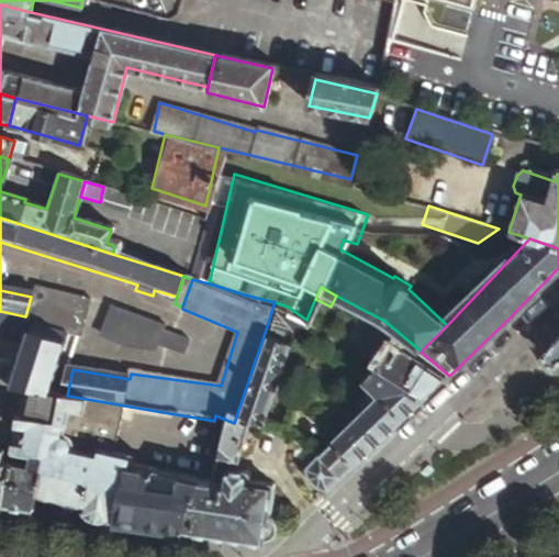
[(31,297),(25,316),(23,324),(49,331),(68,335),(78,338),(84,340),(90,304),(33,289),(31,297)]
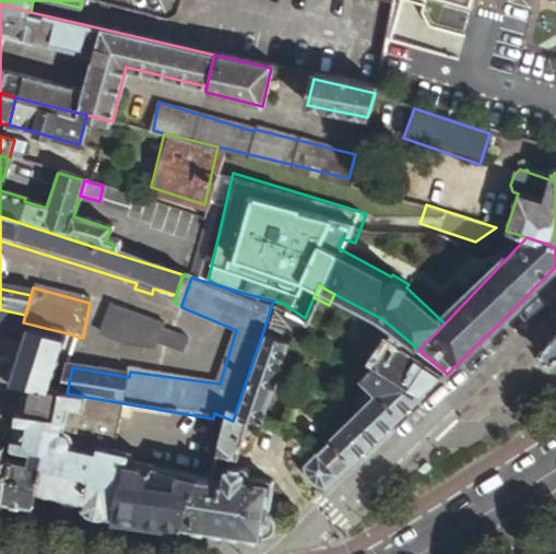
[(264,328),(233,421),(241,424),(255,431),(263,404),(291,323),(298,327),(302,316),(286,305),(273,301),(264,328)]
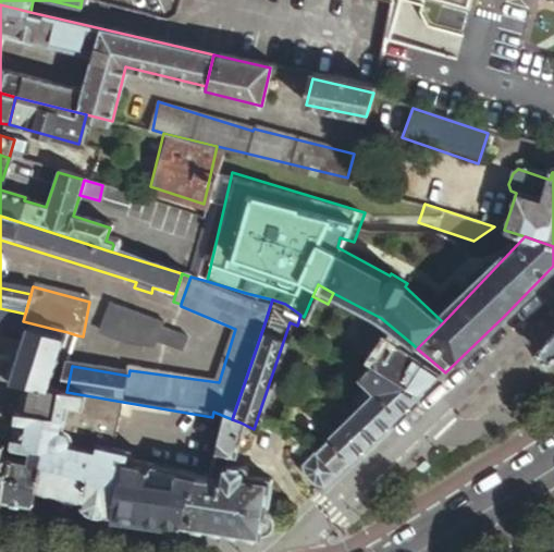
[(110,307),(101,336),(130,348),(158,351),(160,344),(187,351),(192,338),(164,330),(165,324),(110,307)]
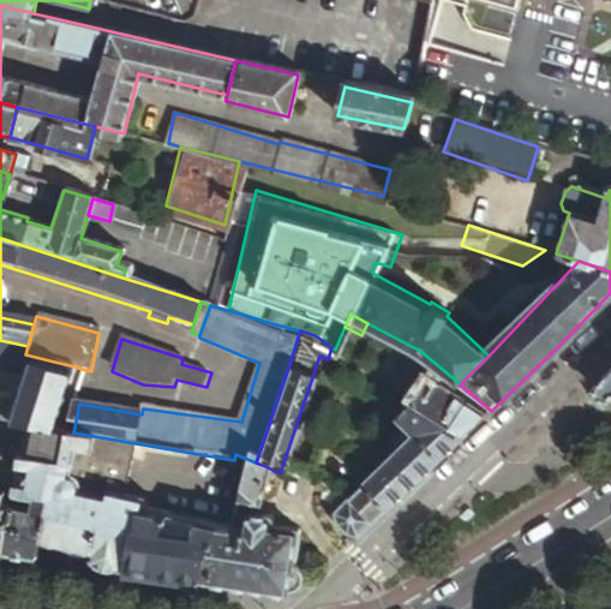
[(0,360),(23,366),(24,362),(25,354),(28,346),(0,340),(0,360)]
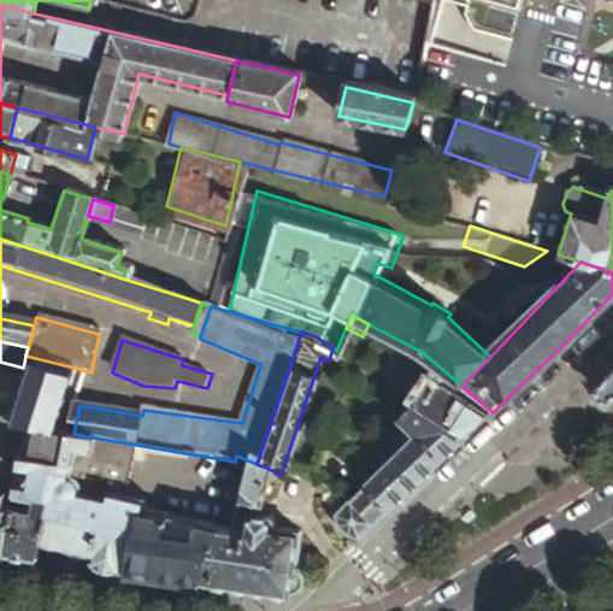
[(25,356),(24,363),(28,364),(53,370),(54,363),(25,356)]
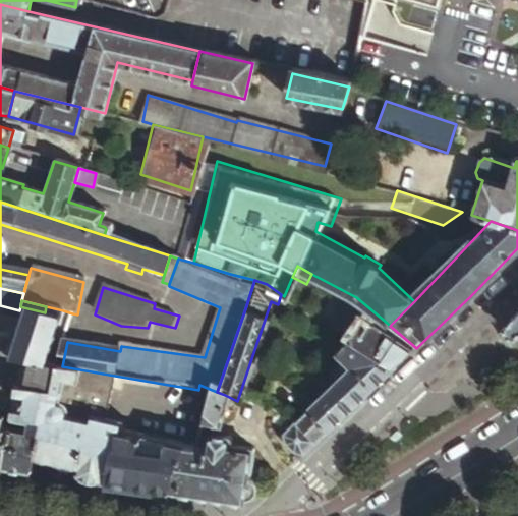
[(382,330),(358,313),(343,303),(325,326),(345,340),(391,373),(413,351),(382,330)]
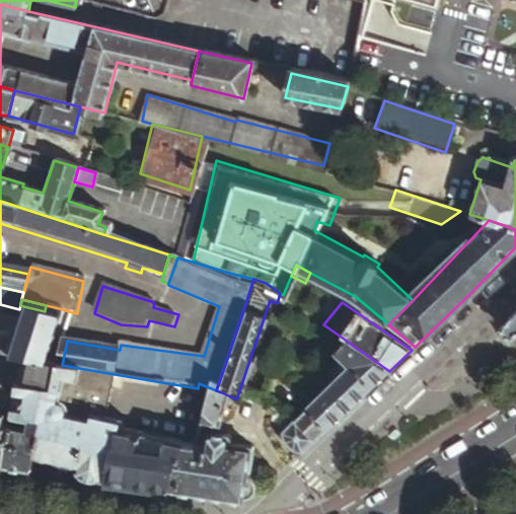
[(10,357),(19,358),(51,363),(62,365),(67,341),(57,339),(63,309),(46,305),(45,311),(23,306),(10,357)]
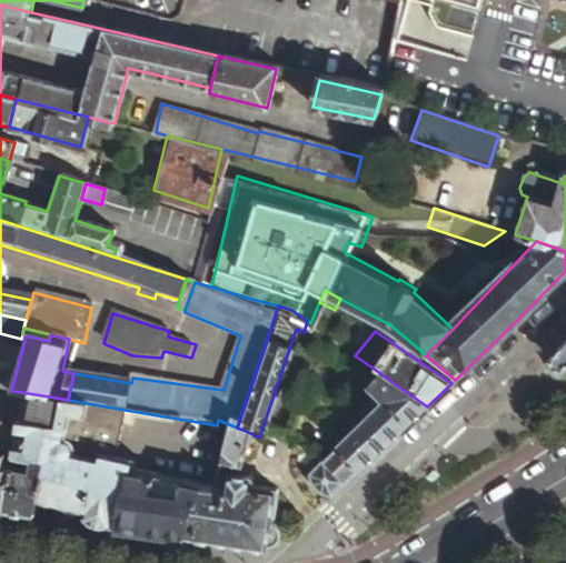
[(565,339),(542,365),(546,376),(565,364),(565,339)]
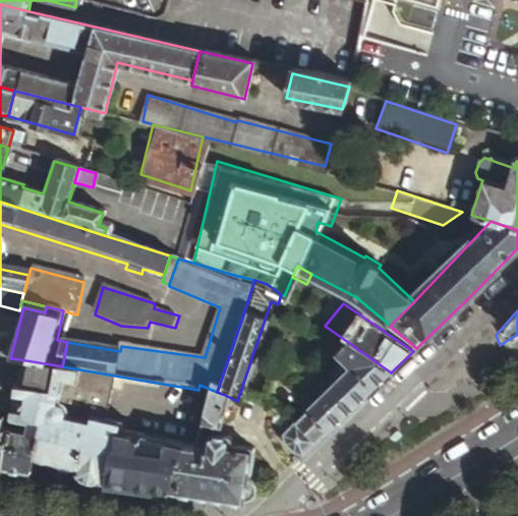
[(382,330),(413,351),(416,348),(390,326),(387,323),(382,330)]
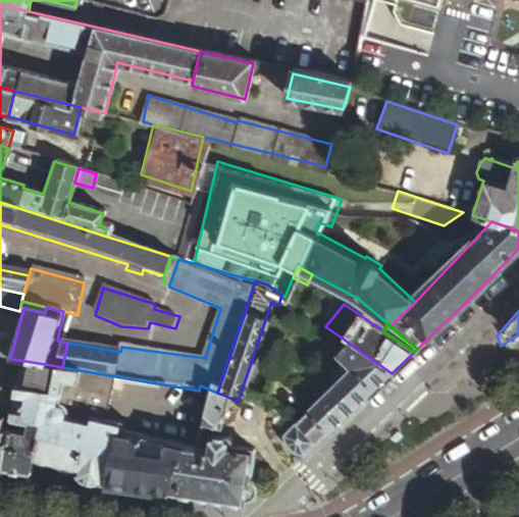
[(342,346),(335,352),(346,369),(338,376),(332,371),(324,379),(329,384),(305,408),(308,412),(294,426),(314,445),(357,405),(392,373),(346,341),(342,346)]
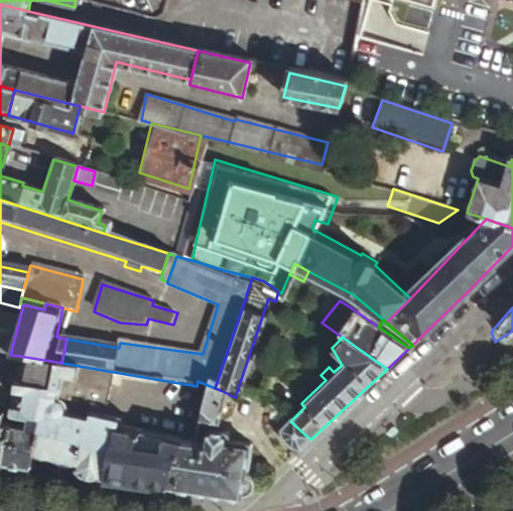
[(12,384),(14,385),(44,390),(50,361),(19,356),(12,384)]
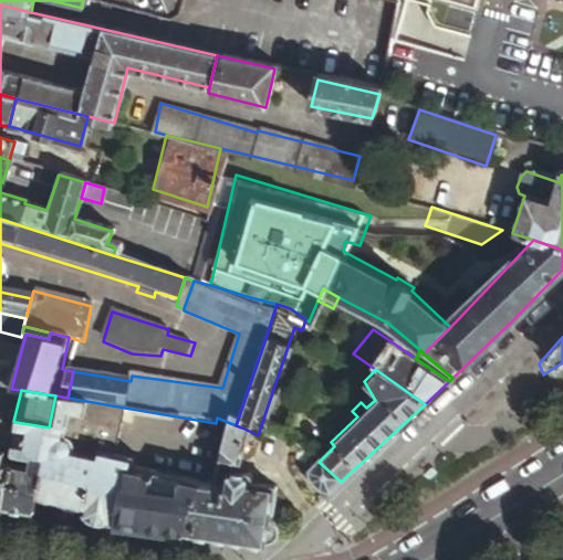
[(8,456),(10,456),(41,462),(32,506),(80,514),(81,521),(115,527),(133,474),(116,471),(116,467),(98,464),(112,405),(68,398),(55,395),(49,428),(16,422),(13,431),(22,433),(20,447),(10,445),(8,456)]
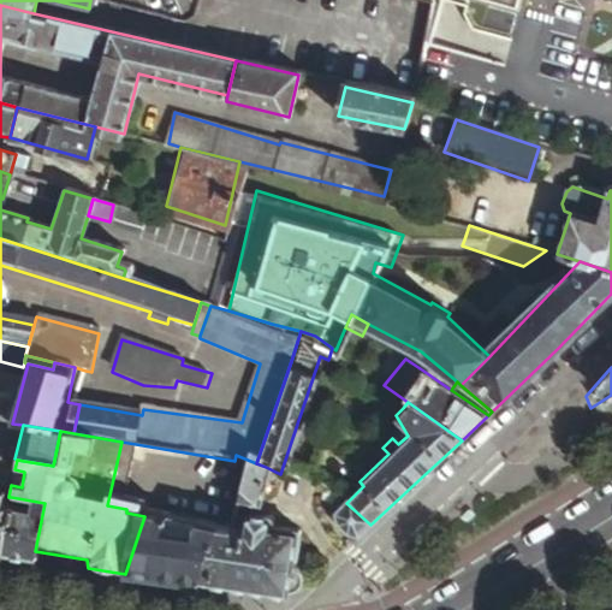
[(236,455),(235,461),(221,504),(253,513),(266,467),(256,463),(236,455)]
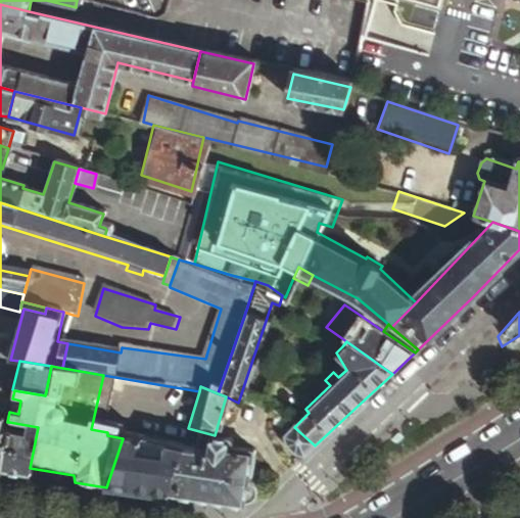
[(0,420),(7,422),(9,412),(12,398),(14,390),(12,389),(0,387),(0,420)]
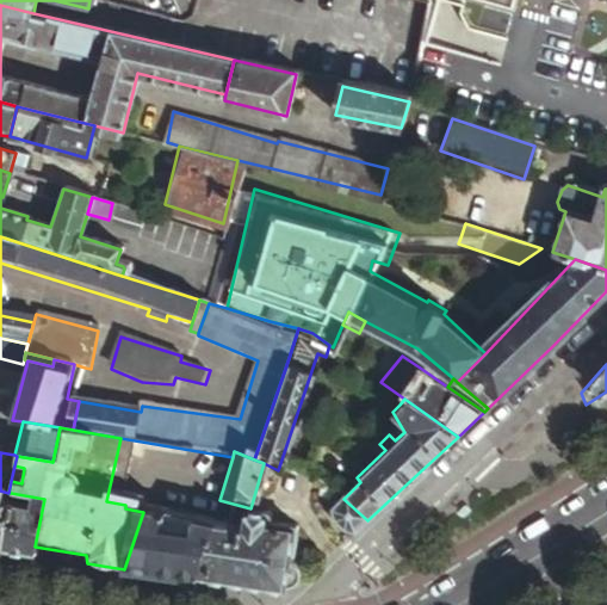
[(352,536),(367,520),(344,499),(335,494),(311,485),(307,495),(327,507),(324,511),(332,514),(330,524),(340,531),(352,536)]
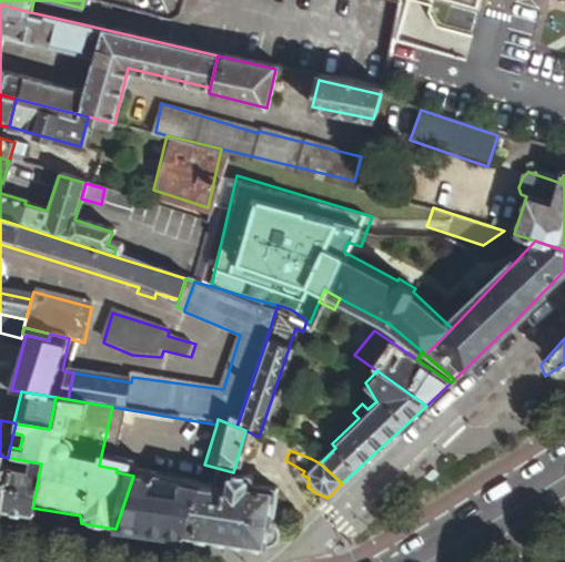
[(0,511),(10,458),(8,458),(0,456),(0,511)]
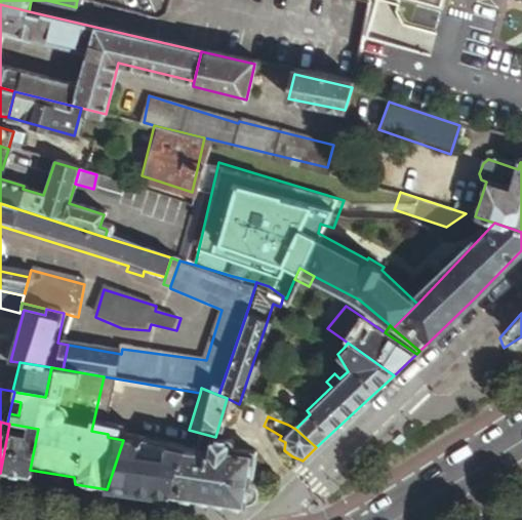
[(9,424),(0,473),(28,477),(30,470),(38,429),(9,424)]
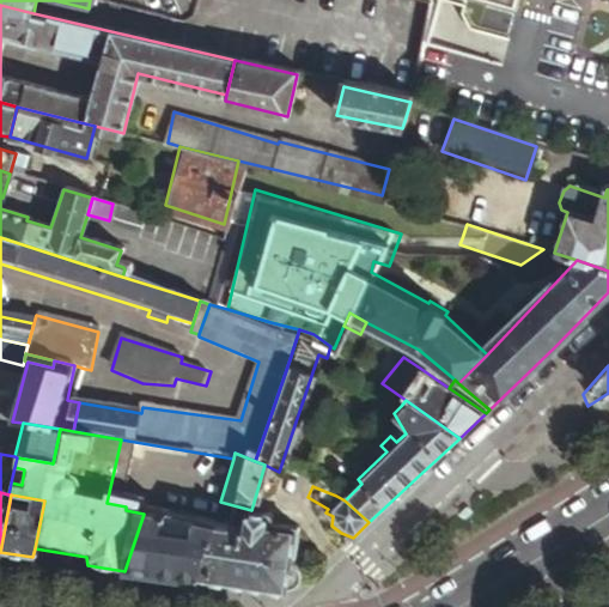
[(144,514),(125,571),(196,582),(213,524),(144,514)]
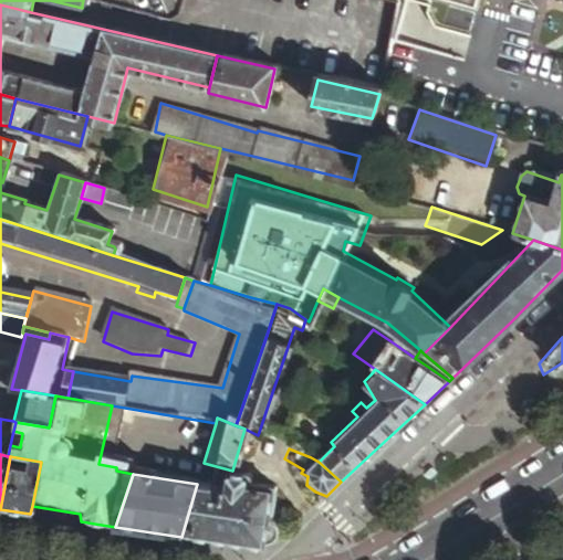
[(200,475),(197,484),(181,537),(262,549),(263,543),(267,543),(271,540),(273,537),(273,534),(271,529),(268,527),(267,527),(271,493),(246,489),(246,486),(244,485),(243,483),(241,482),(200,475)]
